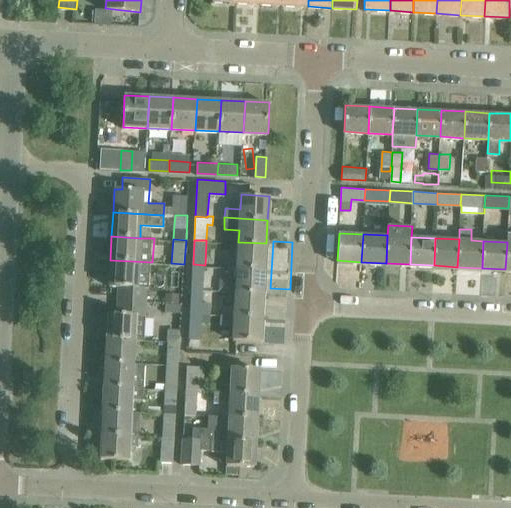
[(238,242),(237,266),(264,268),(266,243),(238,242)]
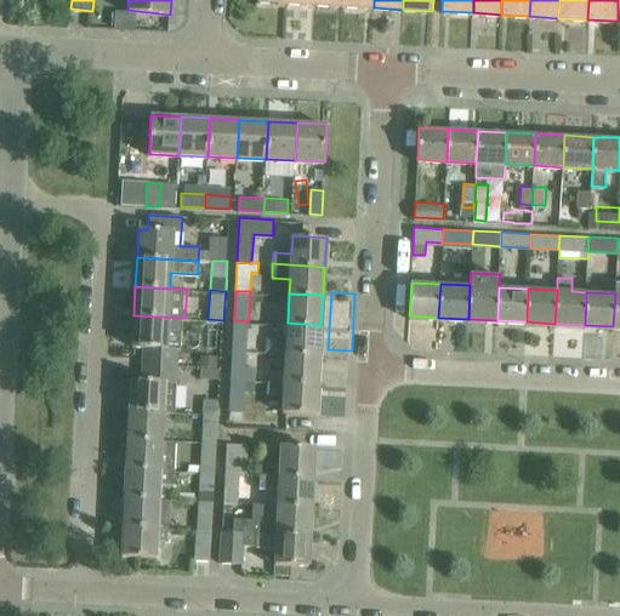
[(134,315),(132,346),(143,346),(142,363),(176,364),(176,347),(183,348),(185,318),(134,315)]
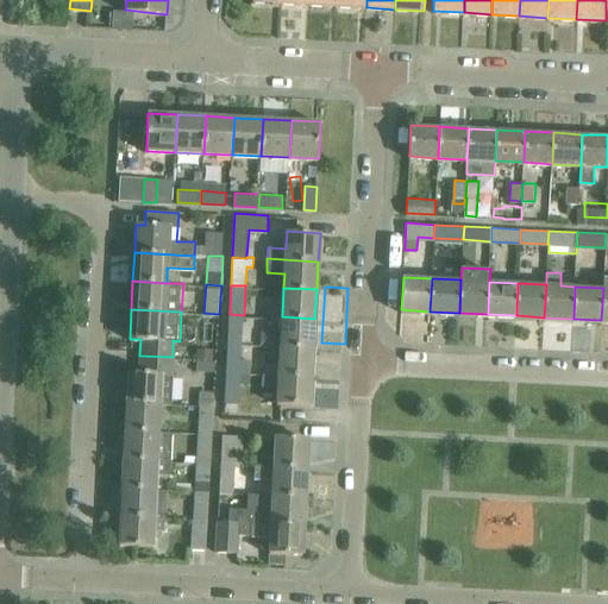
[(230,314),(227,344),(243,344),(244,315),(230,314)]
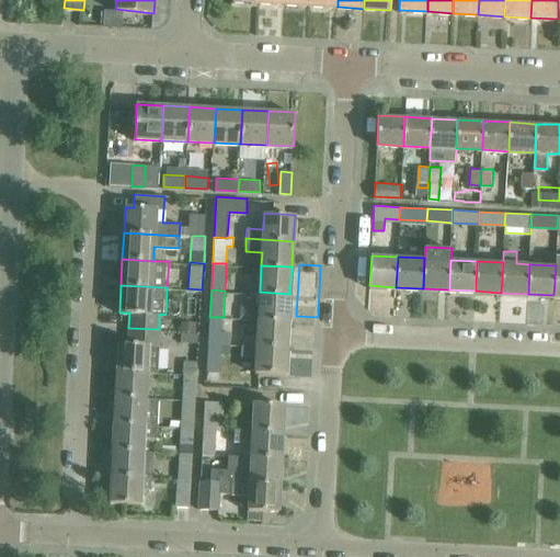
[(259,304),(258,318),(288,320),(289,294),(260,292),(251,292),(250,303),(259,304)]
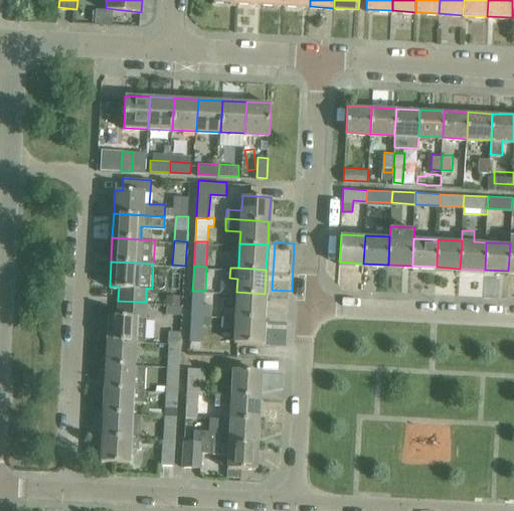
[(192,291),(191,314),(212,315),(212,303),(204,302),(205,291),(192,291)]
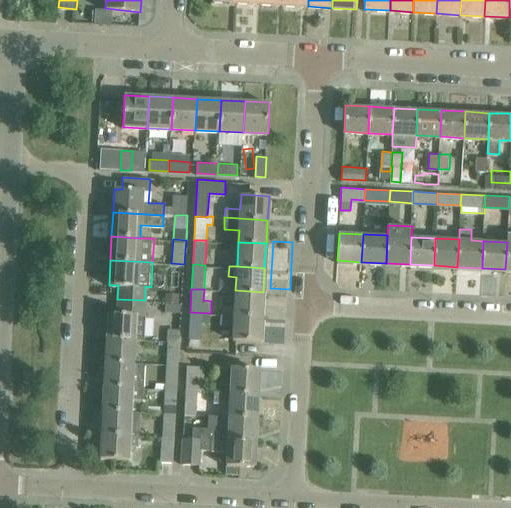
[(235,290),(234,314),(261,315),(263,292),(235,290)]
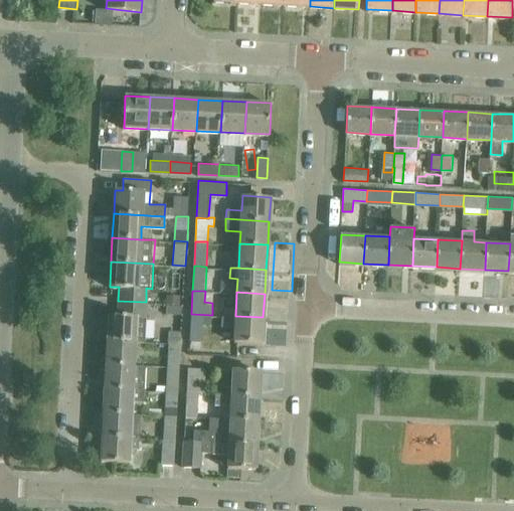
[(167,304),(183,305),(183,294),(167,293),(167,295),(164,295),(164,304),(167,304)]
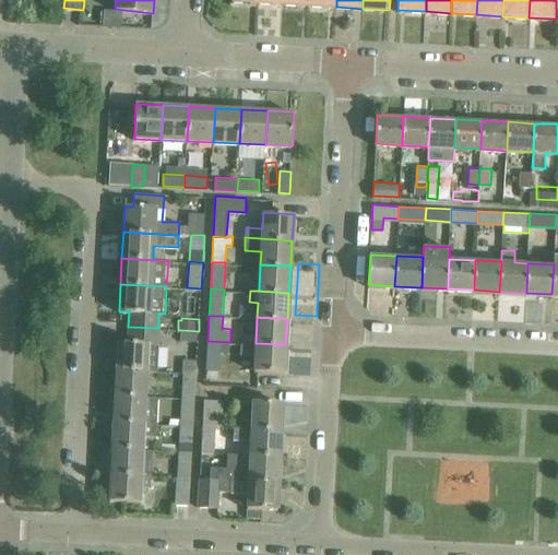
[(118,342),(116,369),(146,370),(156,372),(157,344),(158,328),(128,327),(128,342),(118,342)]
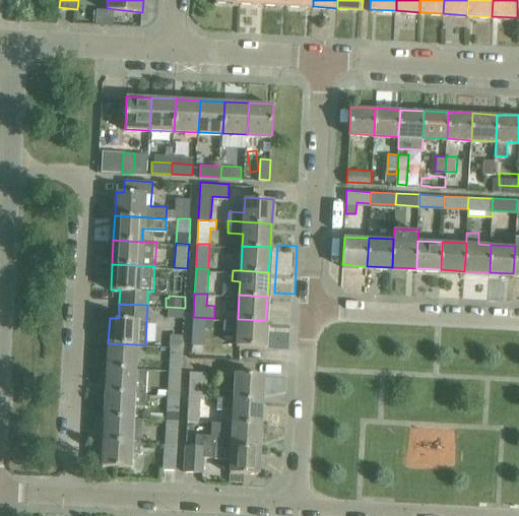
[(185,308),(169,307),(169,315),(184,316),(185,308)]
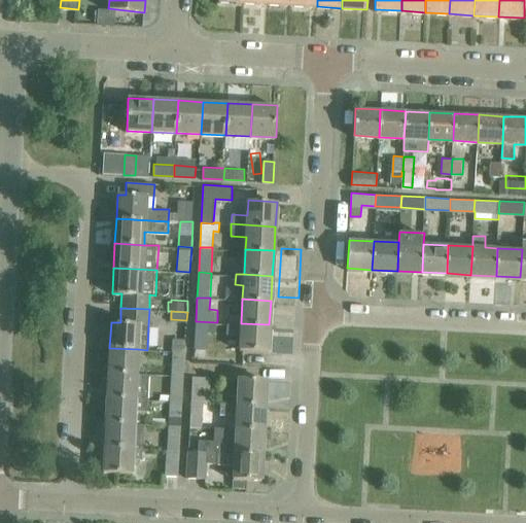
[(217,322),(196,321),(195,347),(208,347),(208,330),(216,332),(217,322)]
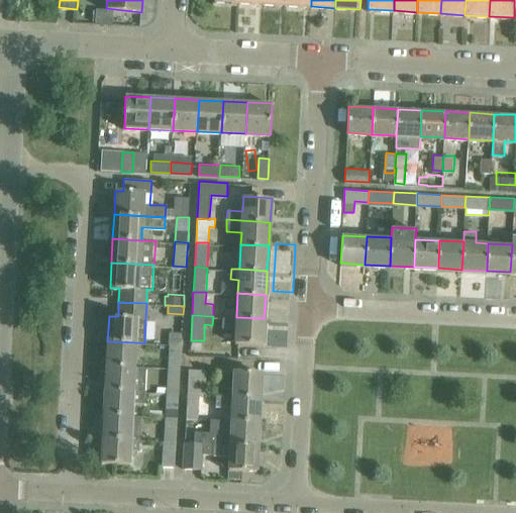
[(264,318),(236,317),(222,316),(221,326),(235,327),(234,342),(263,343),(264,318)]
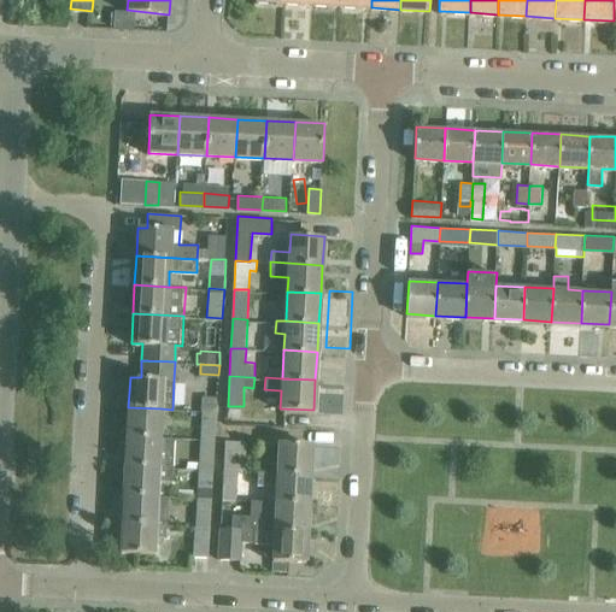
[(203,394),(201,410),(216,410),(216,395),(203,394)]
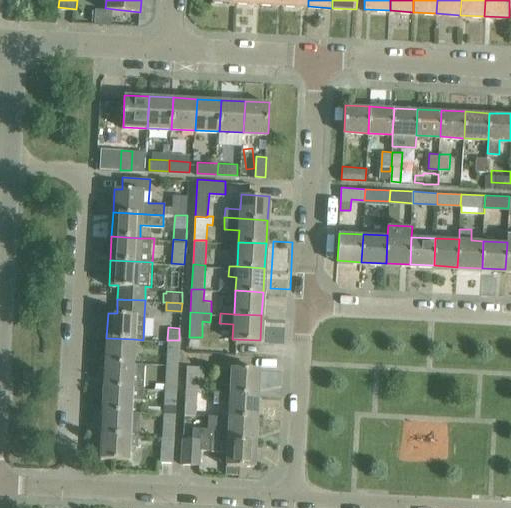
[(106,338),(105,361),(133,363),(134,339),(106,338)]
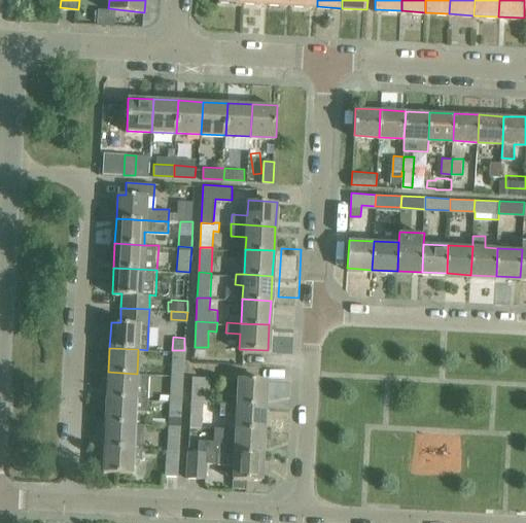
[(172,350),(171,375),(182,375),(184,350),(172,350)]
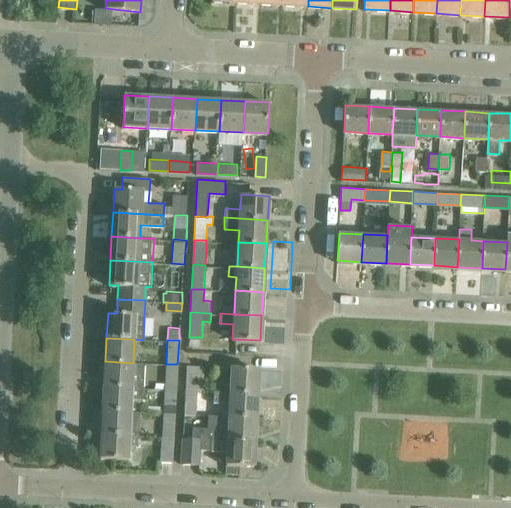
[(105,361),(104,384),(144,387),(145,363),(133,363),(105,361)]
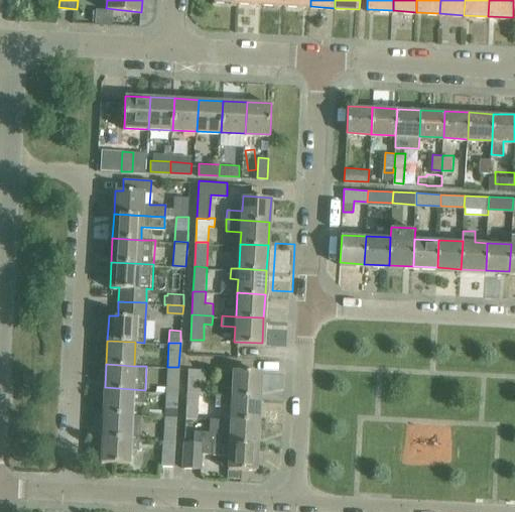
[(163,383),(162,366),(151,366),(151,383),(163,383)]
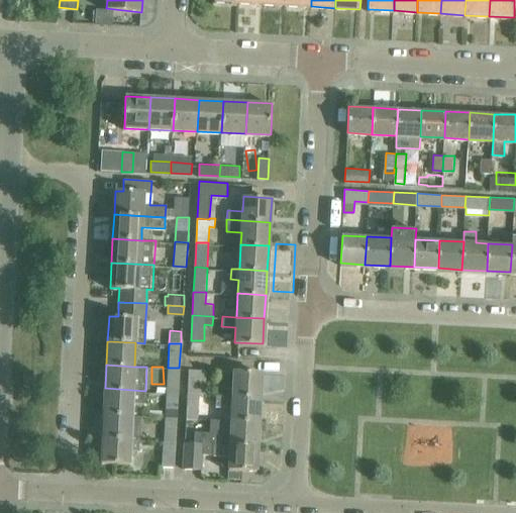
[(168,368),(166,392),(178,393),(179,368),(168,368)]
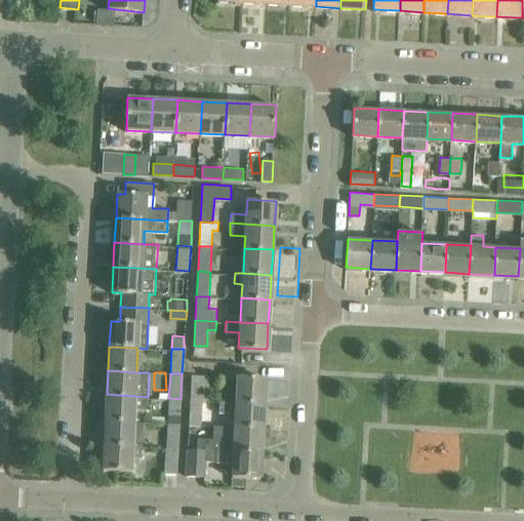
[(192,373),(191,399),(208,400),(209,400),(210,374),(192,373)]
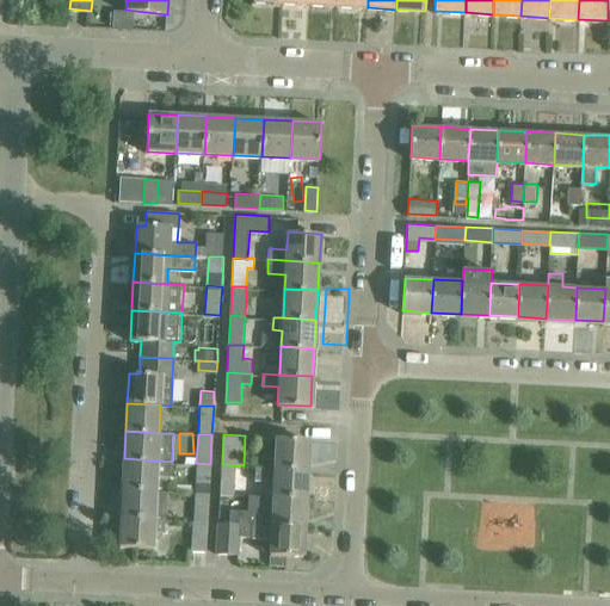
[(276,437),(275,467),(307,469),(309,439),(276,437)]
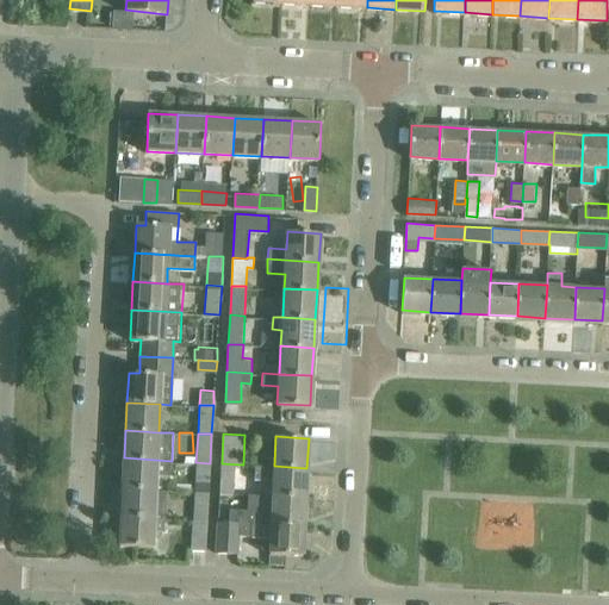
[(124,457),(123,486),(156,487),(156,474),(171,475),(172,461),(124,457)]
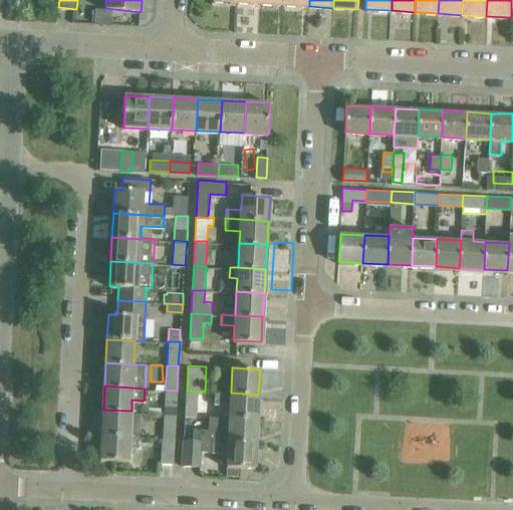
[(165,390),(164,414),(176,414),(177,391),(165,390)]
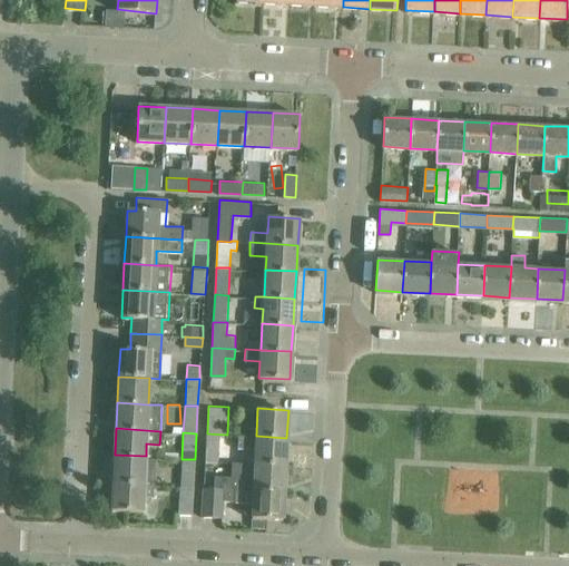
[(207,433),(205,460),(219,460),(225,461),(226,435),(207,433)]
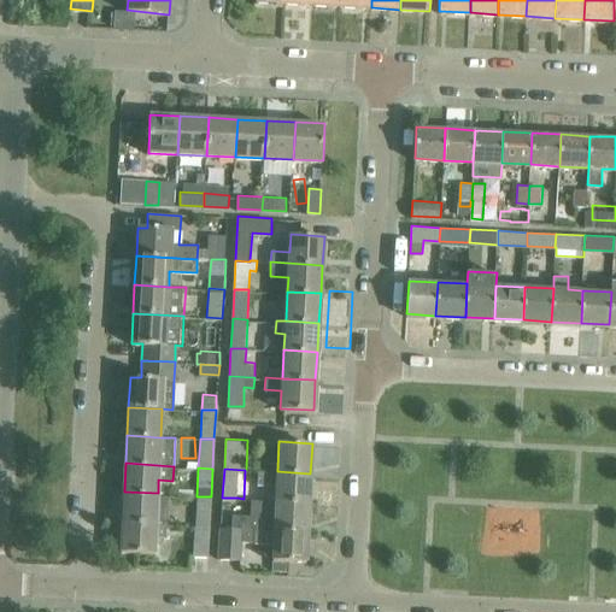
[(259,470),(258,483),(276,484),(275,500),(309,502),(310,474),(277,471),(259,470)]
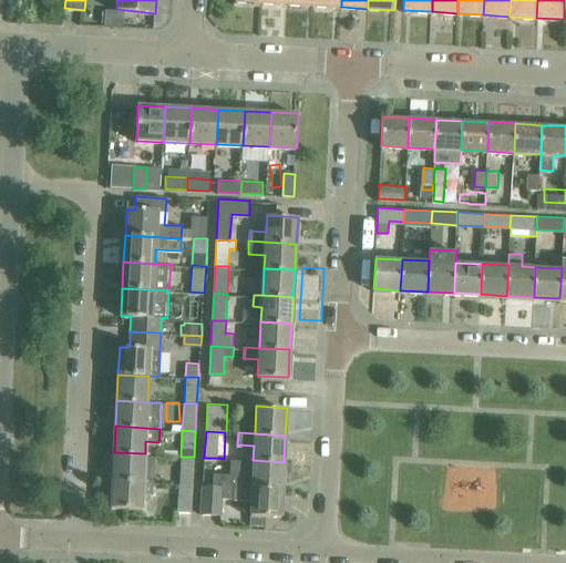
[(114,452),(112,479),(153,481),(154,454),(145,453),(114,452)]
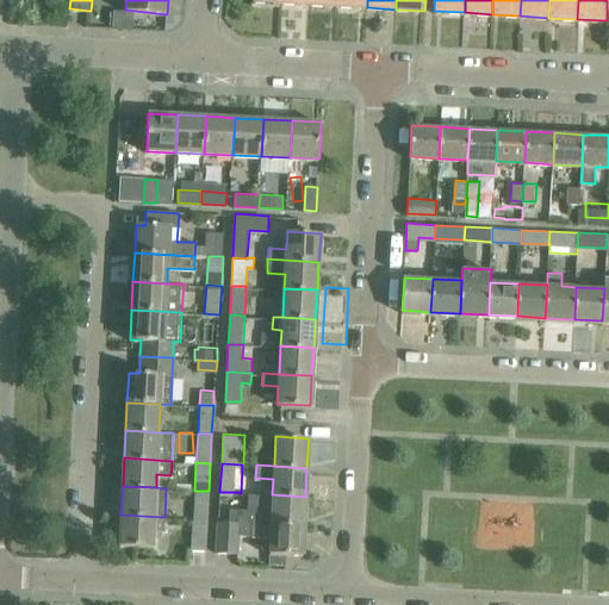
[(194,491),(192,519),(206,519),(209,491),(194,491)]
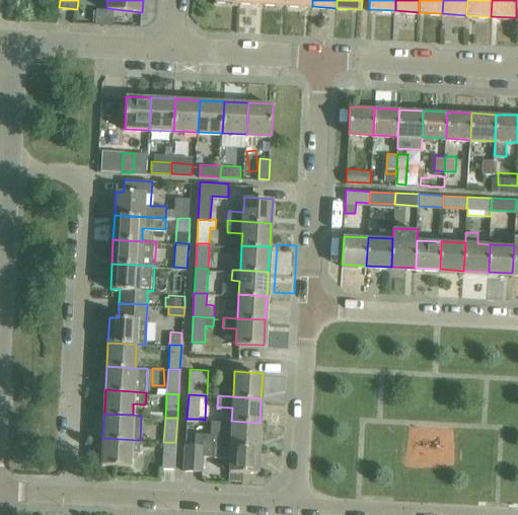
[(197,431),(196,443),(203,444),(214,444),(259,446),(260,423),(231,421),(212,420),(212,432),(197,431)]
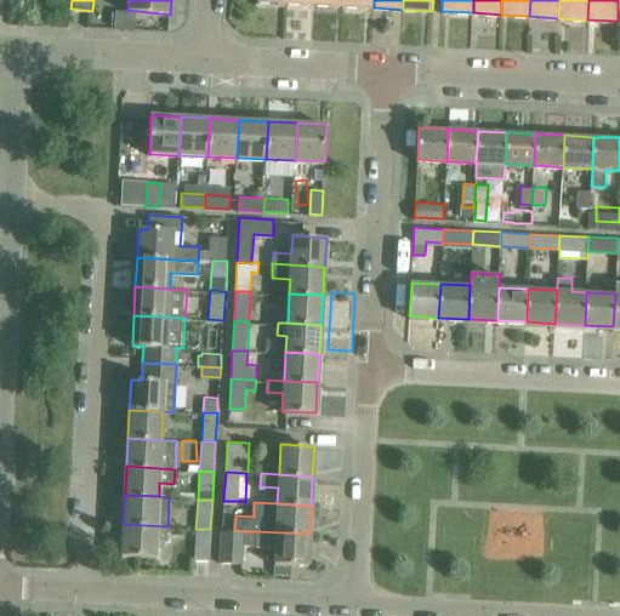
[(123,524),(121,554),(155,557),(157,540),(168,541),(168,526),(123,524)]
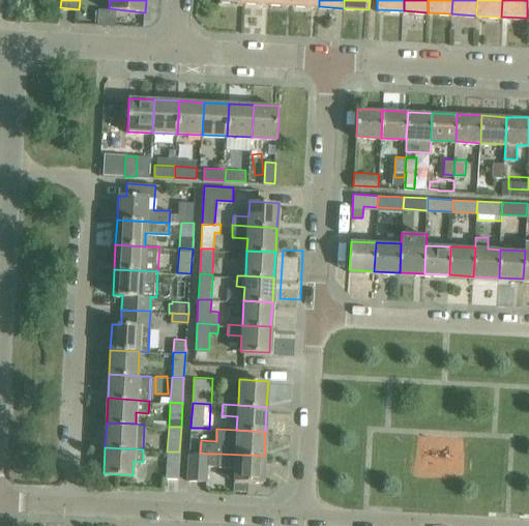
[(179,451),(167,451),(165,476),(178,477),(179,451)]
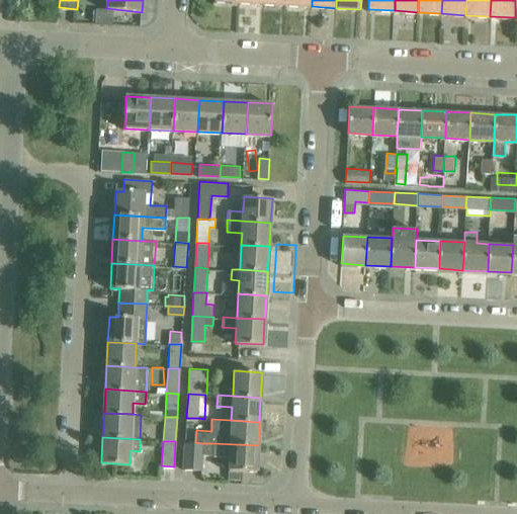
[(183,466),(183,467),(201,468),(201,454),(212,455),(229,456),(228,469),(230,469),(241,470),(256,472),(258,445),(213,443),(202,443),(195,442),(185,442),(184,442),(183,466)]
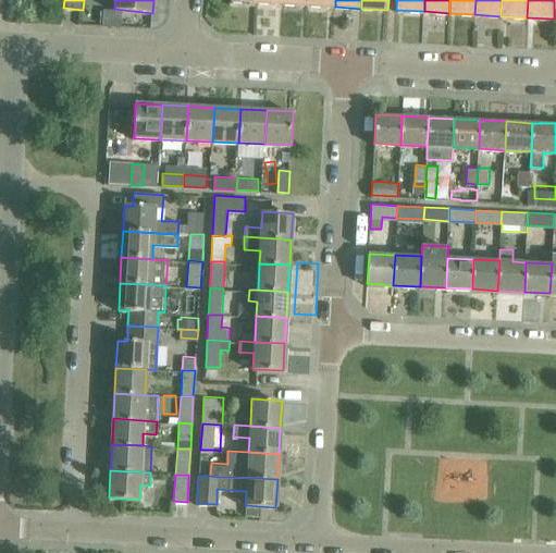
[(247,505),(246,515),(258,515),(259,506),(247,505)]
